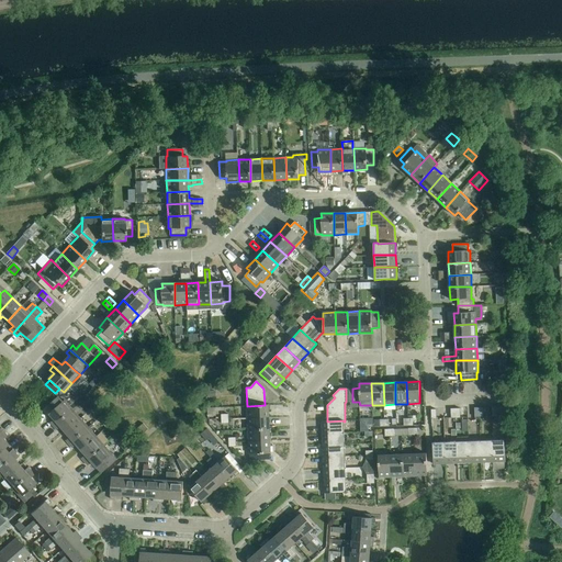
[(51,423),(54,426),(72,409),(65,401),(63,402),(58,396),(48,405),(53,411),(49,414),(54,419),(51,423)]
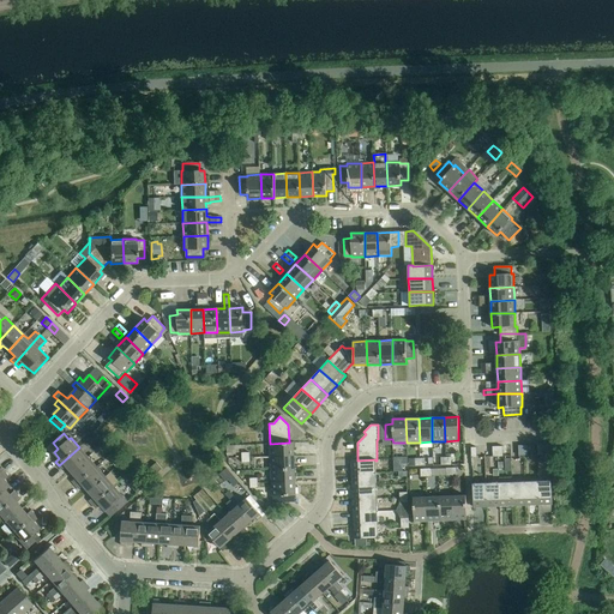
[(270,444),(270,457),(294,456),(294,441),(289,441),(289,443),(270,444)]
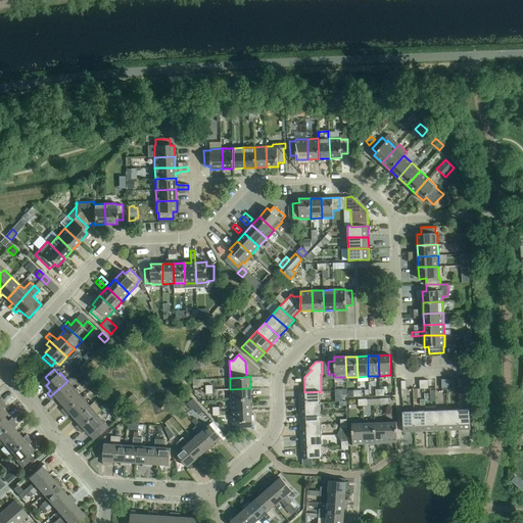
[(56,396),(60,401),(75,389),(67,381),(50,396),(53,400),(56,396)]
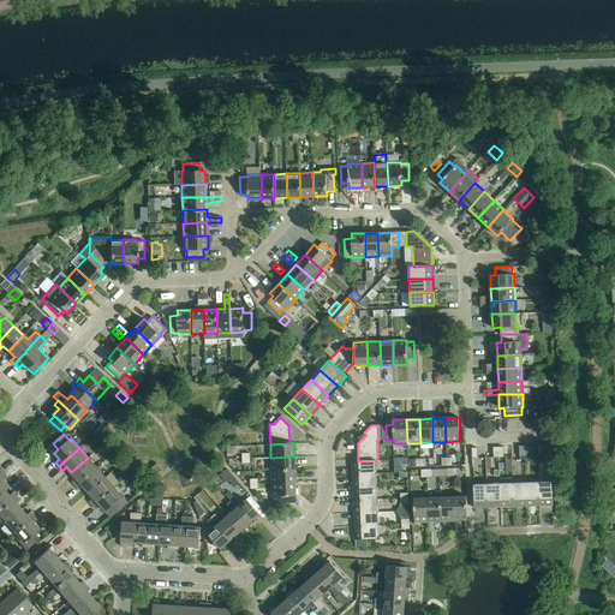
[(270,458),(272,470),(296,470),(294,457),(270,458)]
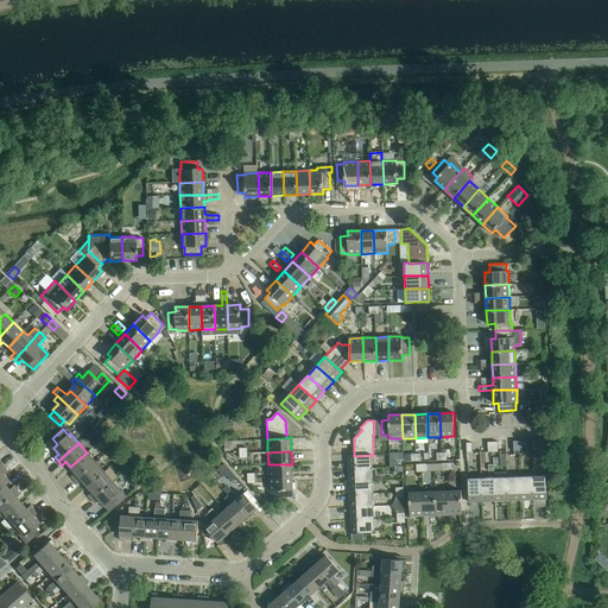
[(71,476),(75,480),(95,462),(87,453),(70,467),(76,473),(71,476)]
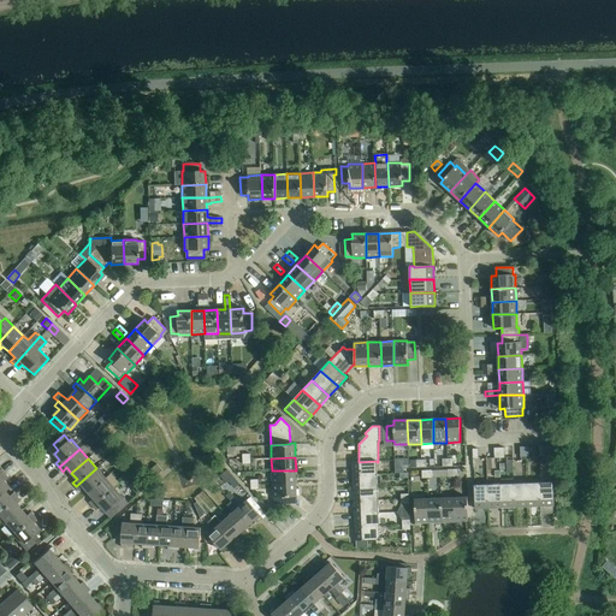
[(353,461),(354,475),(377,474),(377,462),(377,461),(359,462),(359,461),(353,461)]
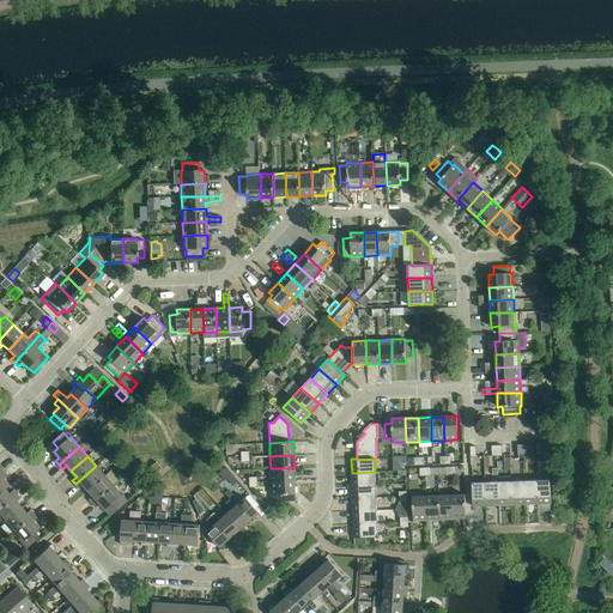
[(146,471),(152,477),(162,468),(156,461),(146,471)]
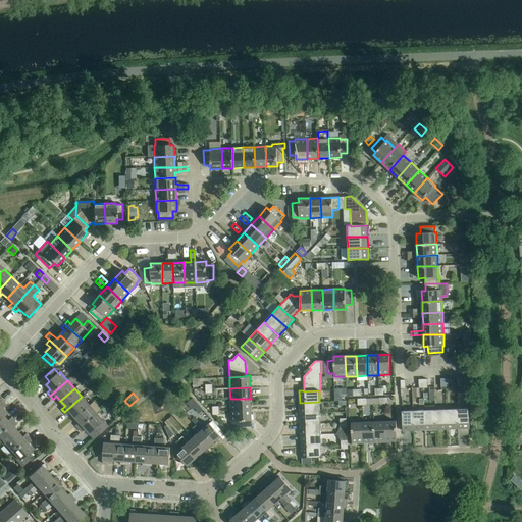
[(70,413),(75,418),(90,405),(82,397),(64,412),(67,416),(70,413)]
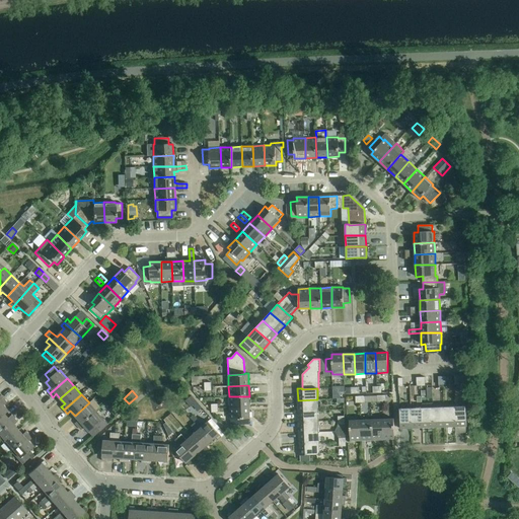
[(229,396),(229,408),(249,406),(249,396),(229,396)]
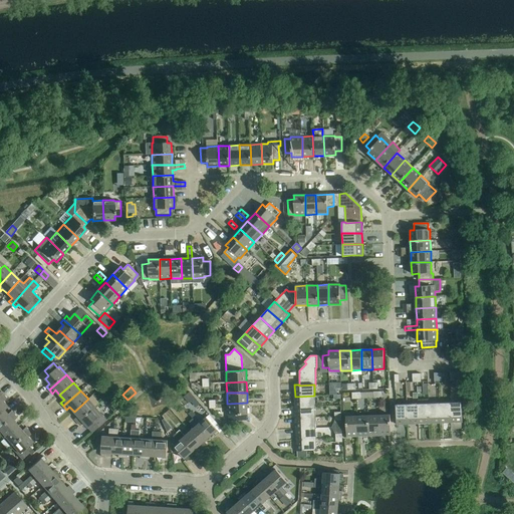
[(295,397),(295,408),(315,407),(314,396),(295,397)]
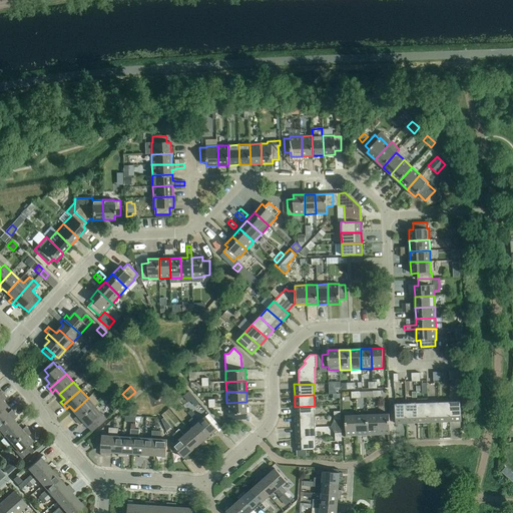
[(74,418),(77,422),(95,407),(88,398),(74,411),(78,415),(74,418)]
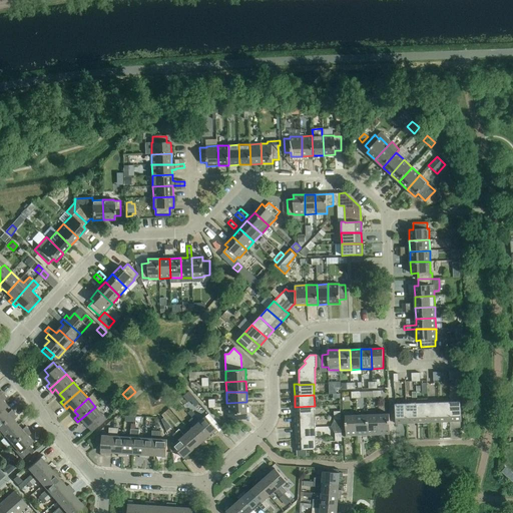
[(246,402),(226,403),(227,414),(246,414),(246,402)]
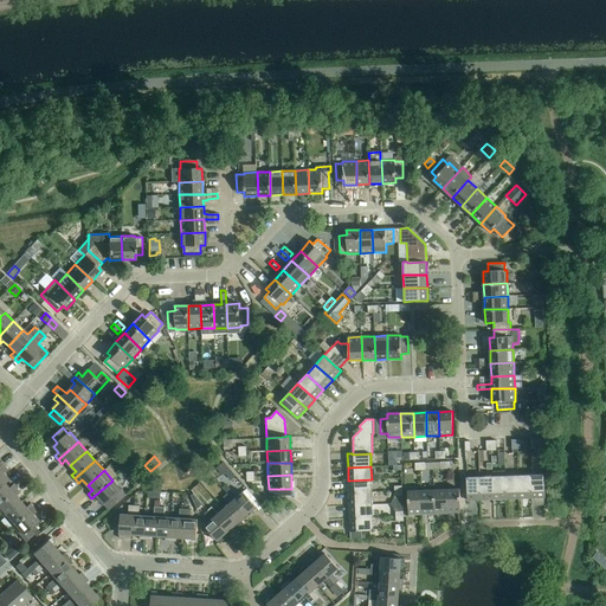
[(519,475),(505,476),(507,500),(519,498),(519,475)]
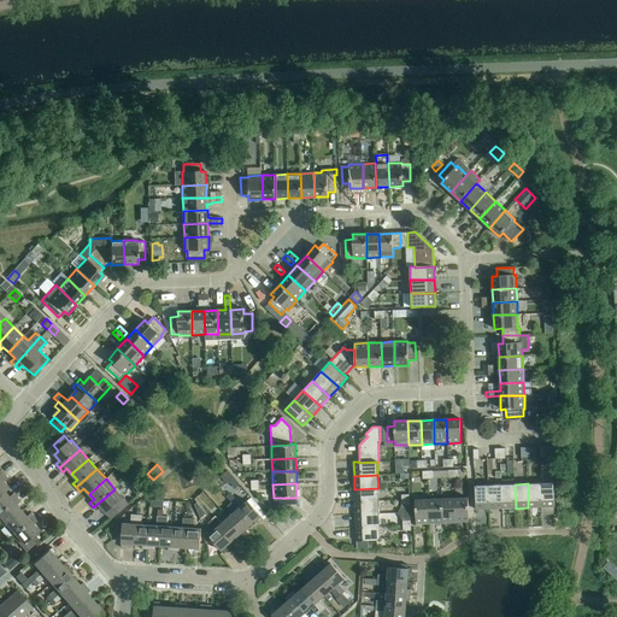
[(540,483),(528,483),(528,507),(541,507),(540,483)]
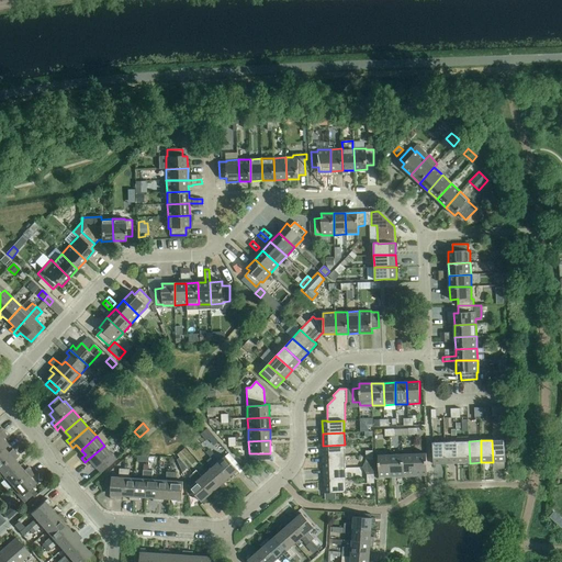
[(505,440),(492,440),(493,462),(505,461),(505,440)]
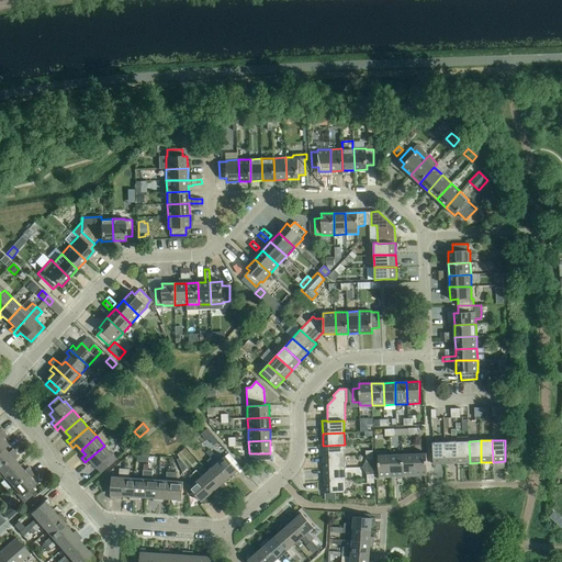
[(457,441),(445,442),(446,463),(458,463),(457,441)]
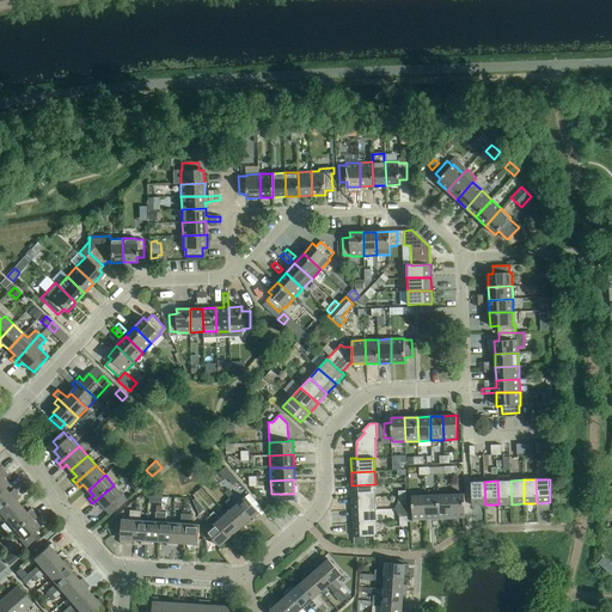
[(510,481),(497,481),(499,505),(512,505),(510,481)]
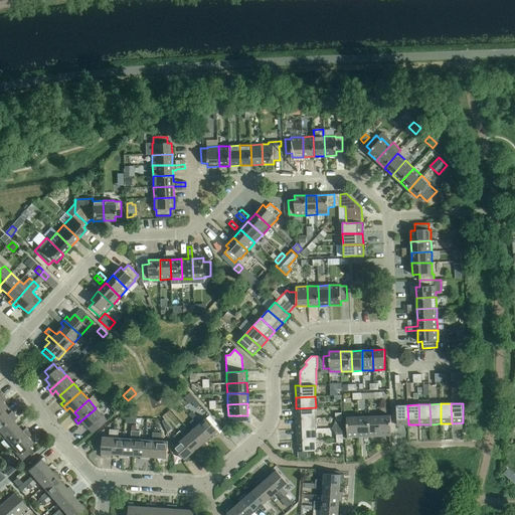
[(408,424),(407,405),(396,405),(397,425),(408,424)]
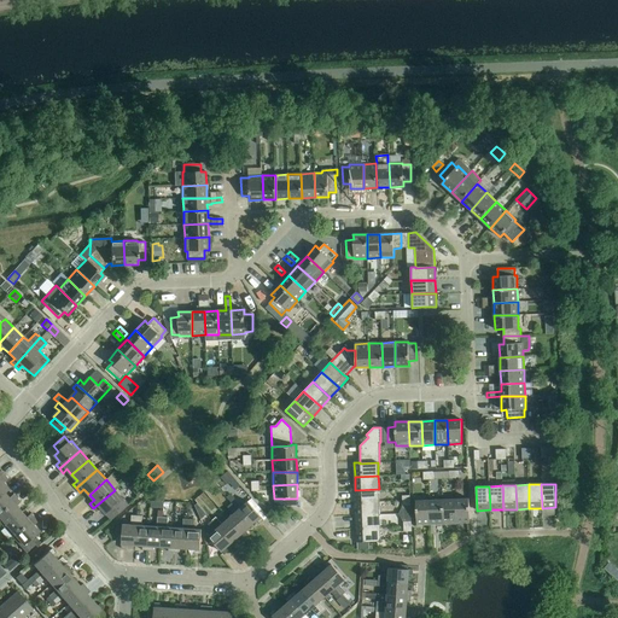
[(355,490),(356,502),(379,502),(379,489),(355,490)]
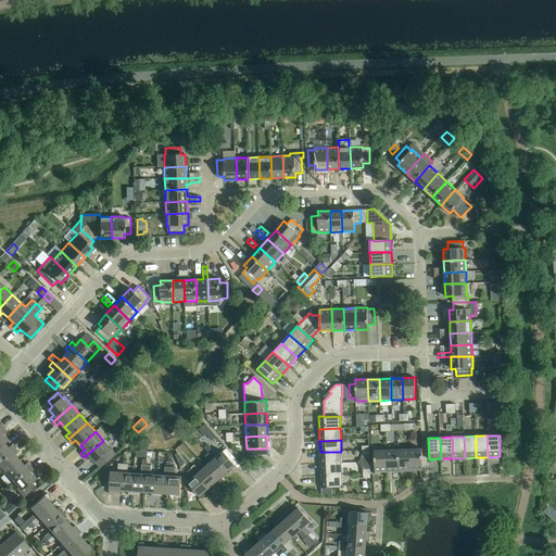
[(103,441),(84,457),(87,460),(91,457),(100,468),(115,455),(103,441)]
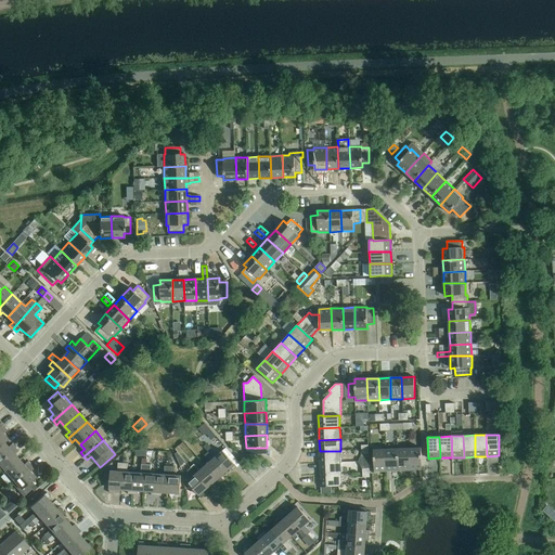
[(0,460),(15,448),(12,444),(8,448),(3,442),(0,444),(0,460)]
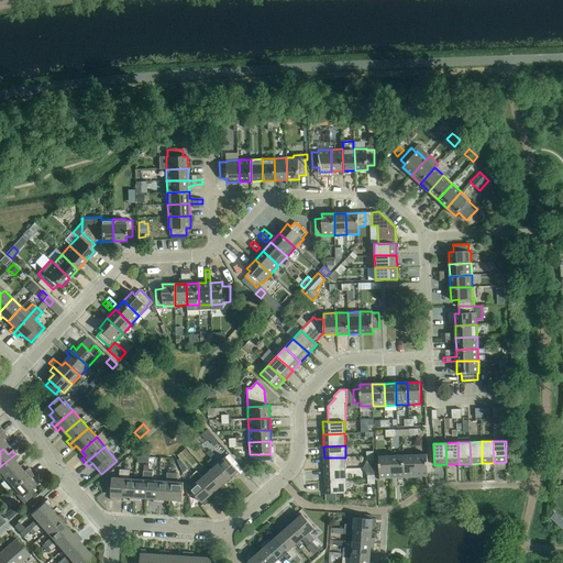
[(0,466),(0,475),(3,479),(19,466),(14,461),(18,457),(15,454),(0,466)]
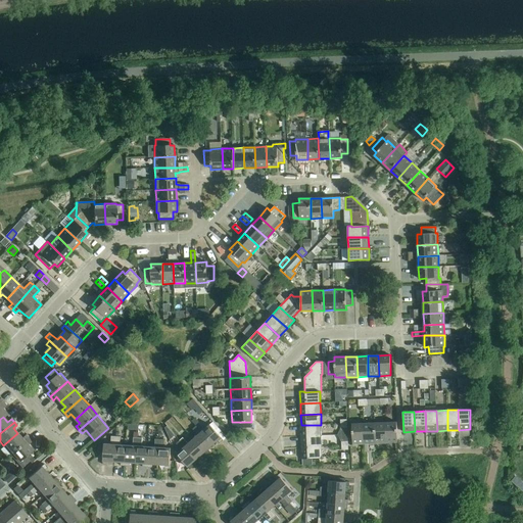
[(396,422),(385,423),(386,443),(397,442),(396,422)]
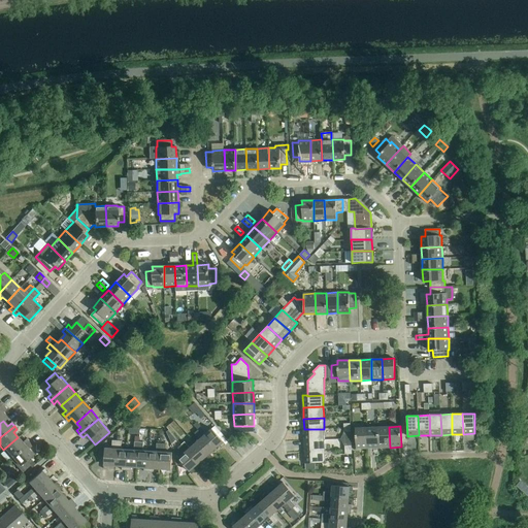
[(201,427),(198,430),(215,450),(220,444),(222,448),(226,444),(211,429),(206,433),(201,427)]
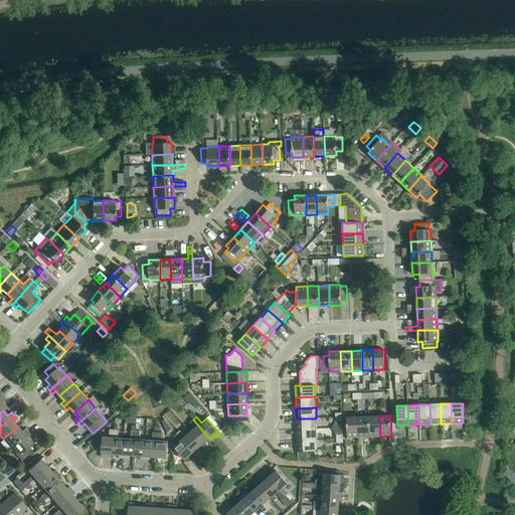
[(368,416),(358,417),(358,437),(369,437),(368,416)]
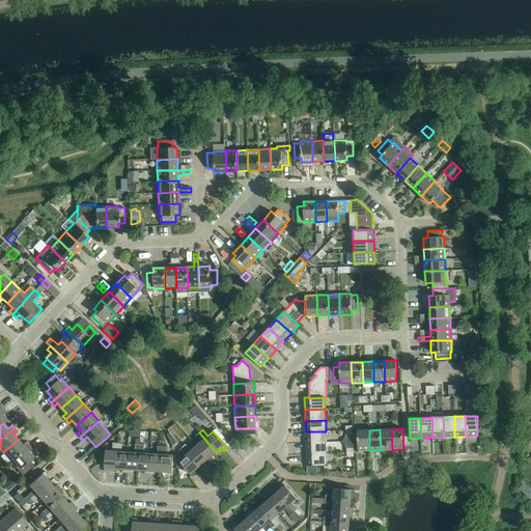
[(391,429),(380,429),(381,450),(392,450),(391,429)]
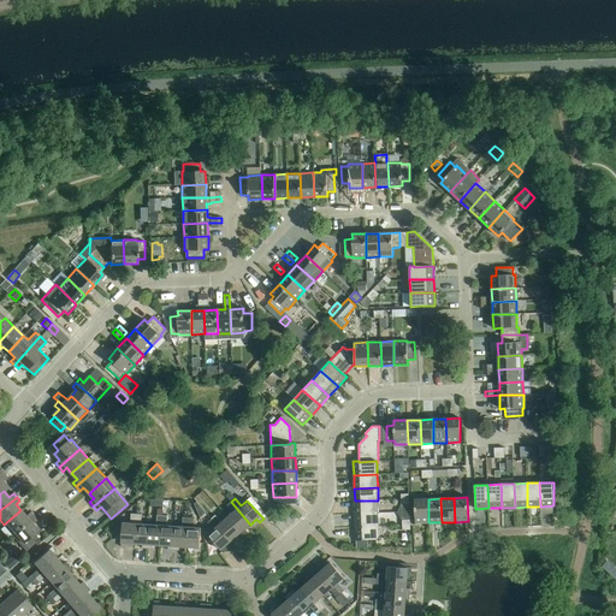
[(428,522),(428,499),(414,499),(415,523),(428,522)]
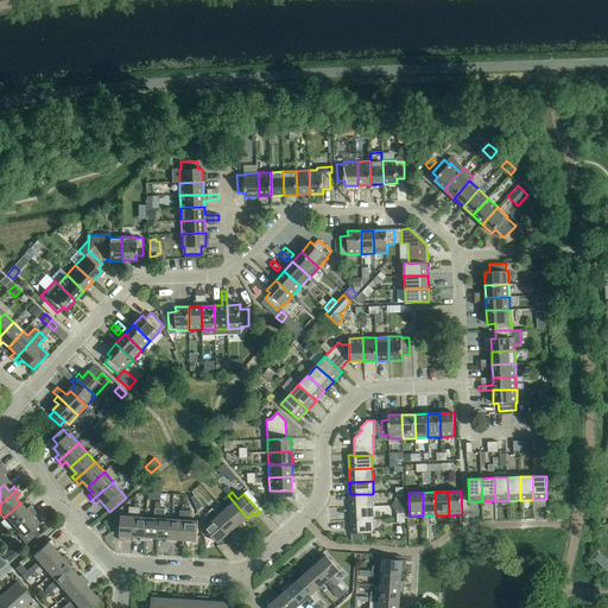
[(350,494),(350,507),(374,506),(373,494),(350,494)]
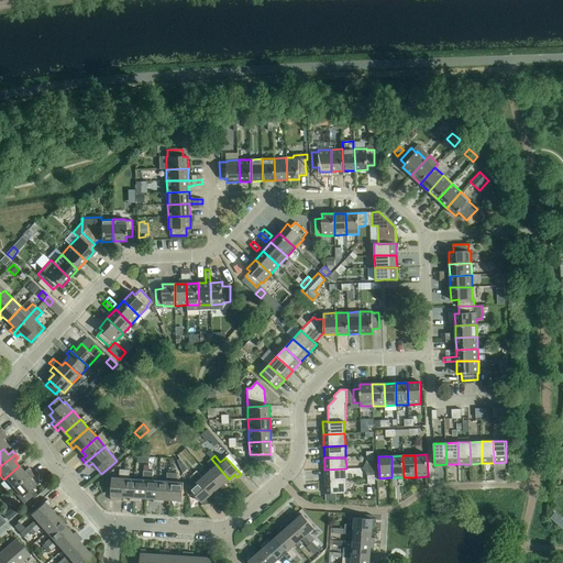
[(179,459),(178,461),(184,473),(188,468),(179,459)]
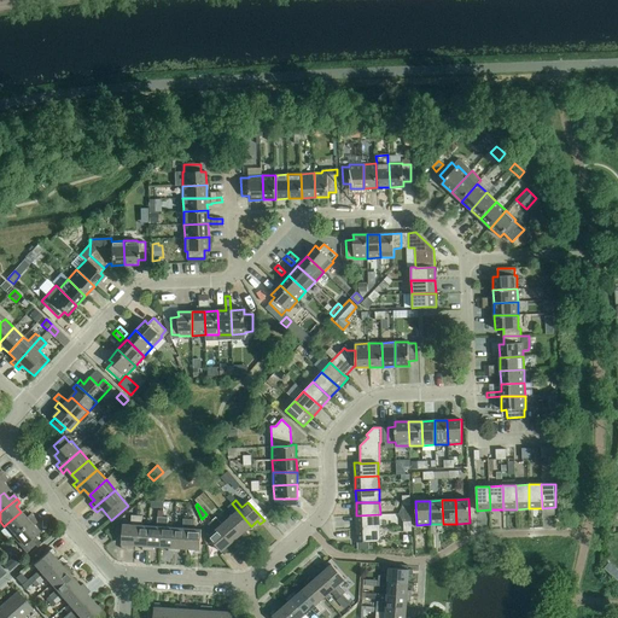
[(234,514),(228,519),(244,537),(249,534),(245,531),(251,526),(232,503),(227,507),(234,514)]
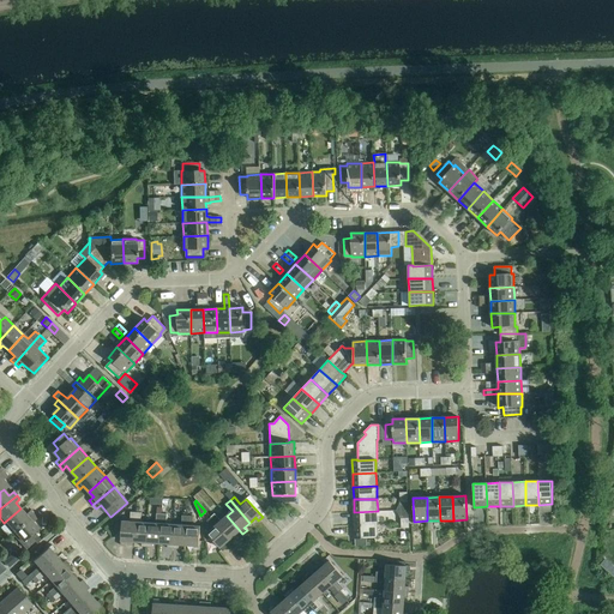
[(4,523),(12,533),(34,515),(30,511),(25,515),(20,509),(4,523)]
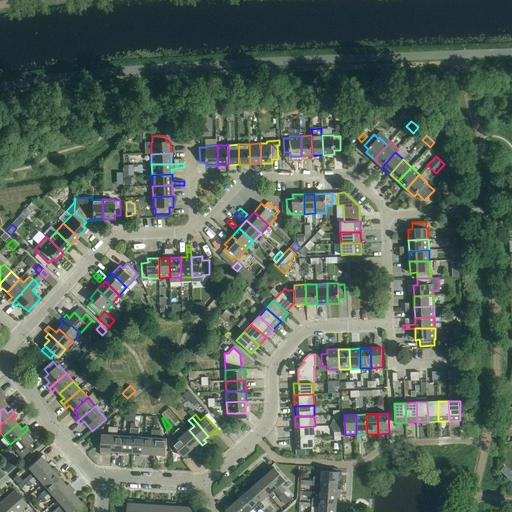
[(295,427),(295,438),(315,437),(315,426),(295,427)]
